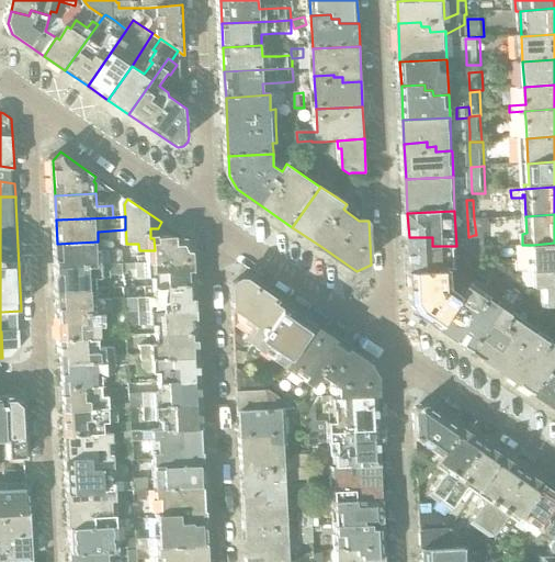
[(475,248),(487,247),(486,218),(474,220),(476,235),(474,235),(475,248)]
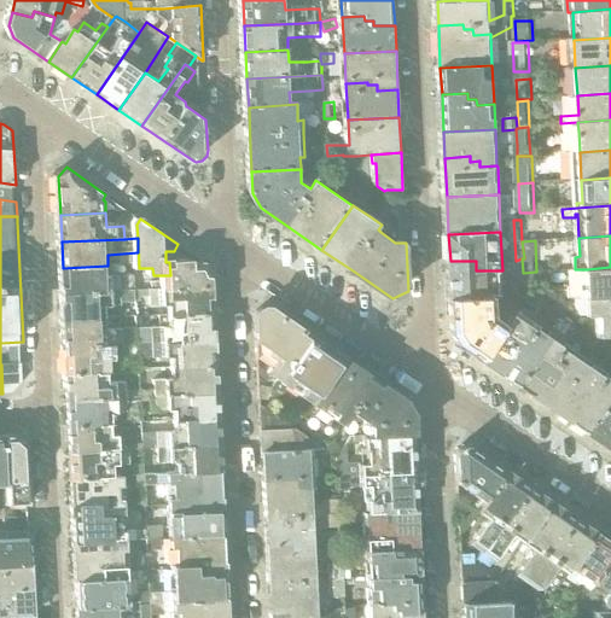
[(170,290),(215,287),(214,275),(208,264),(196,266),(196,262),(193,261),(169,262),(170,275),(170,280),(170,290)]
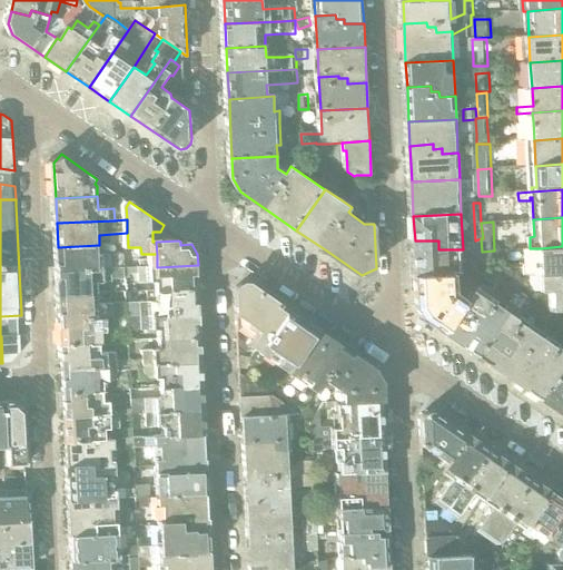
[(464,274),(463,249),(438,249),(438,241),(415,241),(416,276),(452,274),(464,274)]
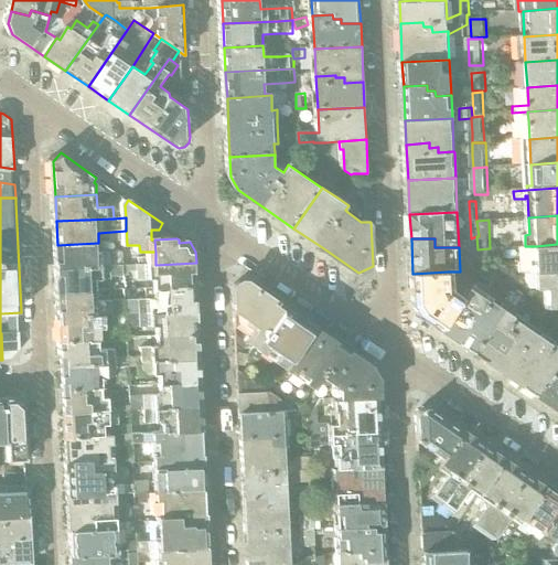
[(58,270),(128,266),(128,253),(99,254),(98,243),(57,245),(58,270)]
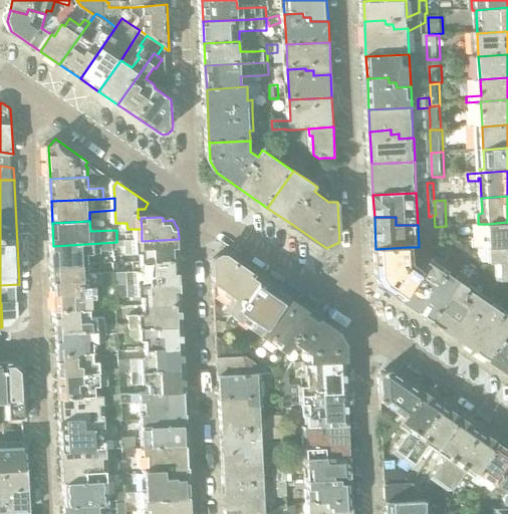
[(489,249),(491,249),(507,248),(507,222),(488,224),(489,249)]
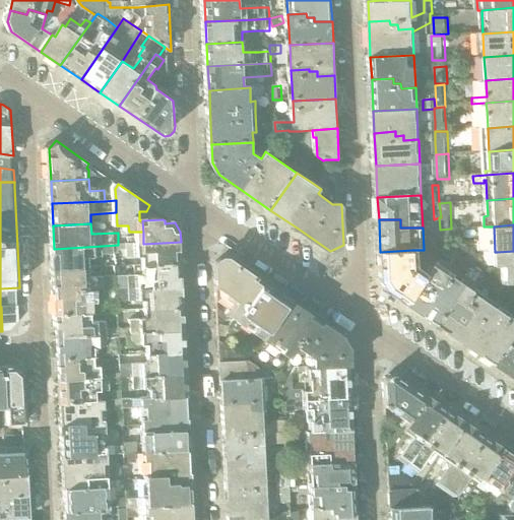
[(452,246),(454,246),(453,230),(453,229),(451,229),(440,230),(440,238),(441,239),(452,246)]
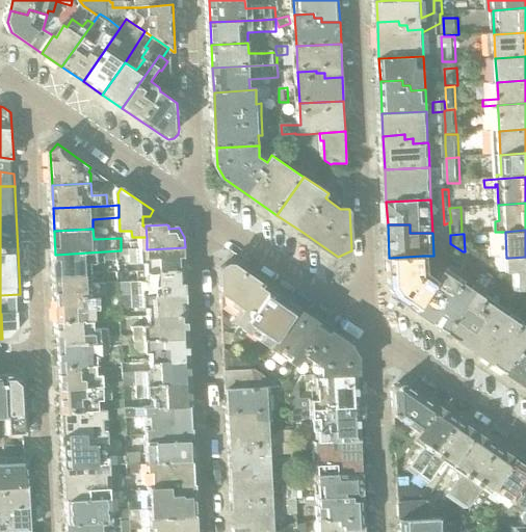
[(132,249),(147,249),(147,241),(132,242),(132,249)]
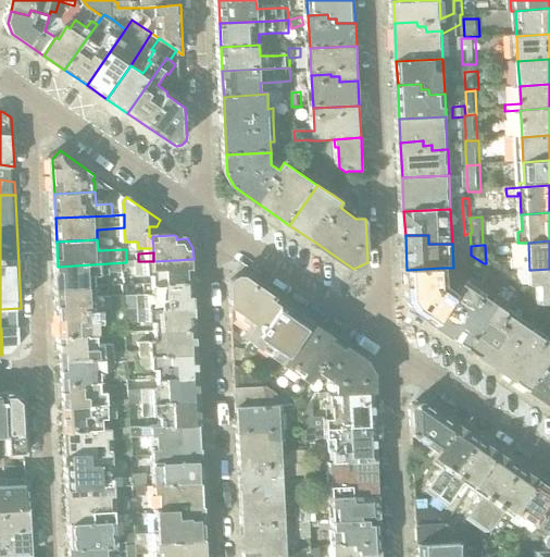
[(472,267),(472,256),(471,255),(461,255),(460,267),(472,267)]
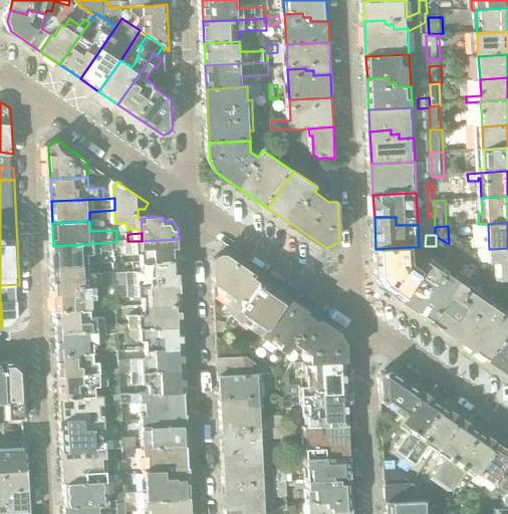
[(180,260),(179,239),(142,241),(128,241),(116,242),(117,251),(121,251),(121,247),(129,247),(129,254),(144,254),(144,262),(180,260)]
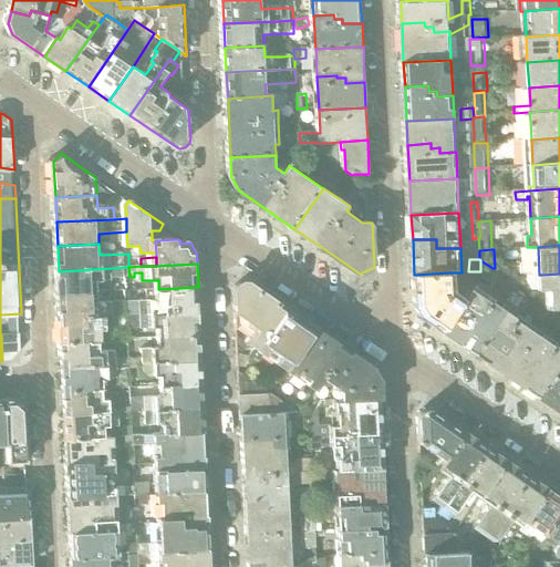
[(59,271),(61,295),(101,294),(101,282),(116,281),(116,278),(130,277),(128,267),(59,271)]
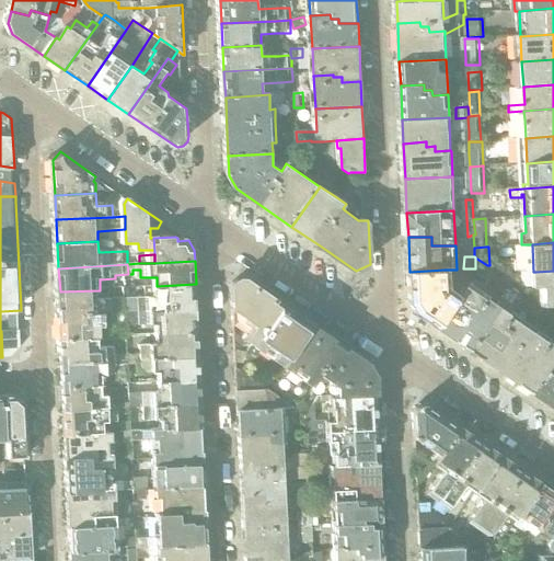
[(489,265),(487,265),(481,275),(489,282),(496,272),(497,272),(489,265)]
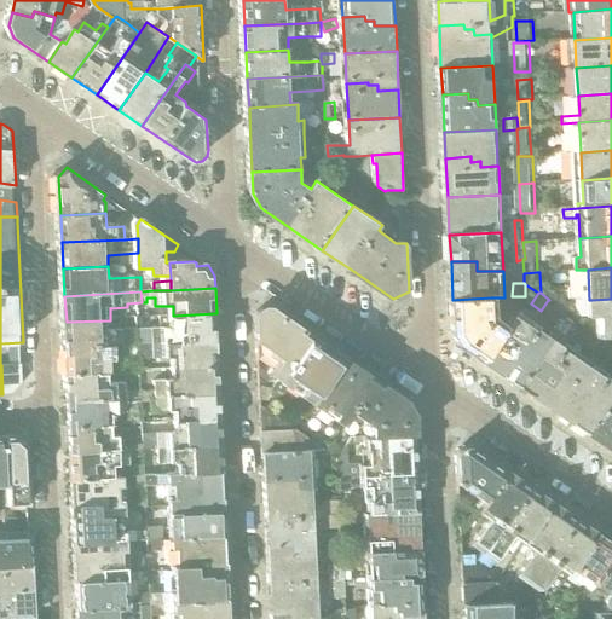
[(519,386),(552,340),(540,333),(543,328),(519,311),(514,318),(491,301),(491,298),(452,300),(455,334),(461,346),(519,386)]
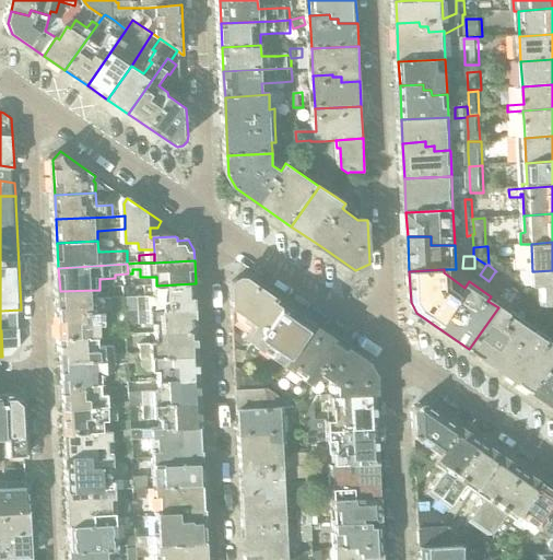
[(552,270),(534,271),(536,289),(541,288),(543,306),(548,307),(552,307),(552,270)]
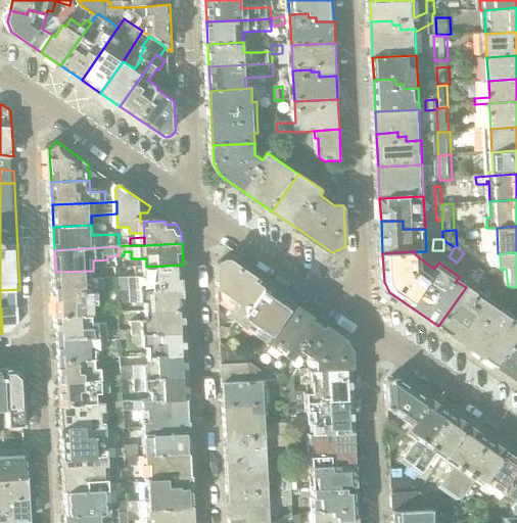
[(268,342),(292,304),(228,262),(224,263),(221,266),(220,270),(221,303),(234,312),(232,317),(239,322),(238,323),(246,328),(250,324),(260,330),(256,335),(268,342)]
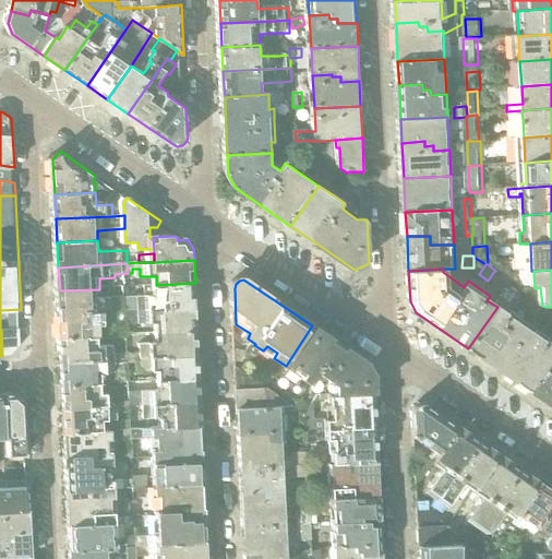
[(196,308),(195,283),(156,285),(148,286),(148,296),(134,297),(134,286),(128,287),(128,297),(128,310),(129,310),(196,308)]
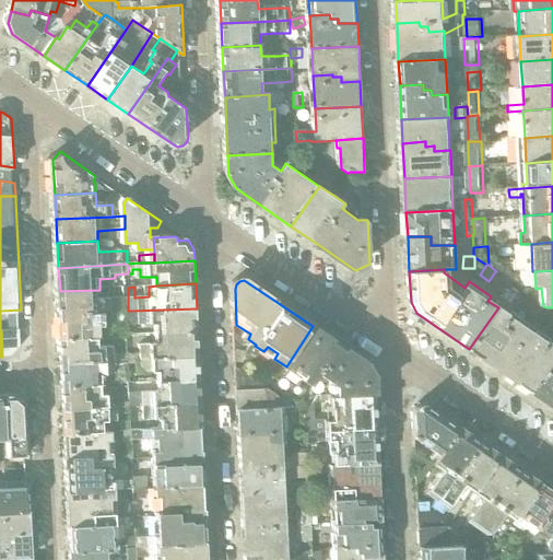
[(116,312),(128,311),(128,298),(101,300),(99,290),(60,291),(61,314),(116,312)]
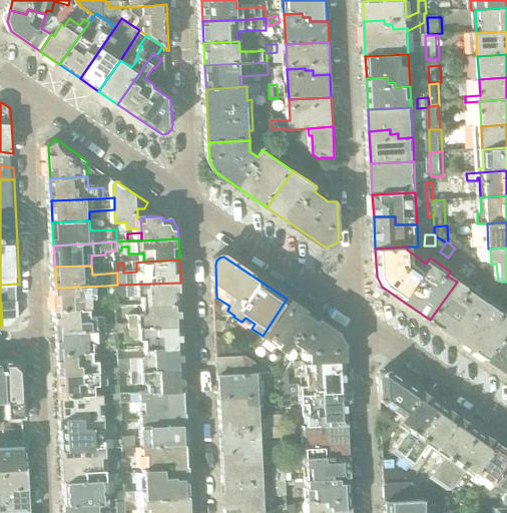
[(499,283),(484,272),(478,281),(493,291),(499,283)]
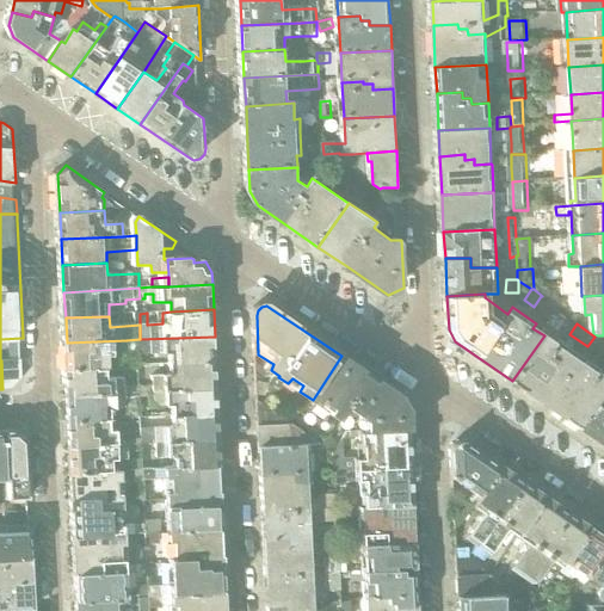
[(579,426),(603,389),(603,374),(602,372),(603,370),(556,337),(553,341),(544,335),(512,381),(579,426)]
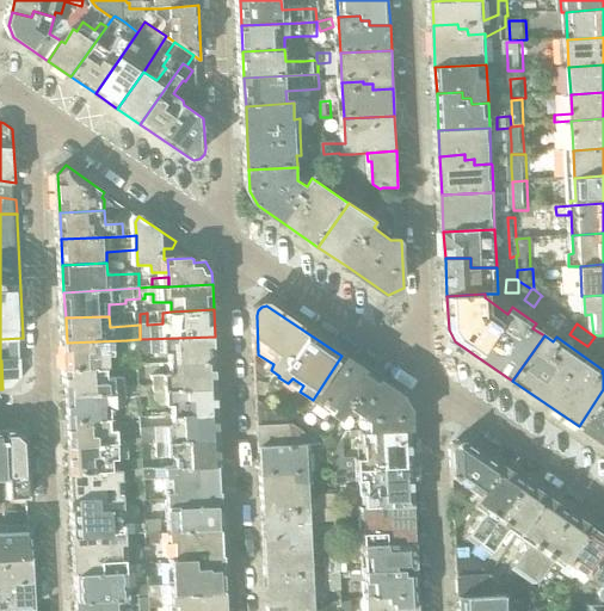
[(216,362),(215,337),(141,339),(142,356),(173,353),(173,364),(216,362)]
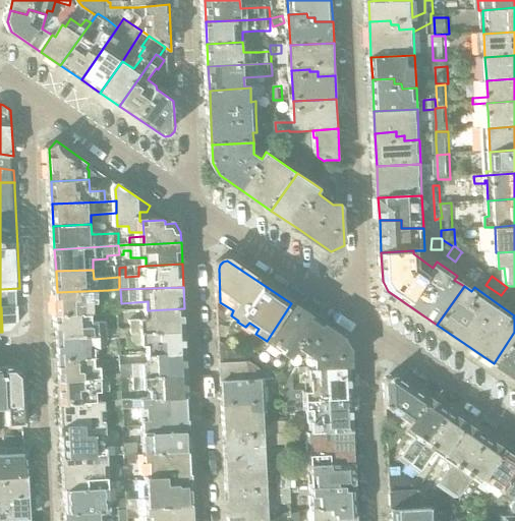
[(108,303),(108,290),(57,292),(58,315),(96,313),(108,313),(108,303)]
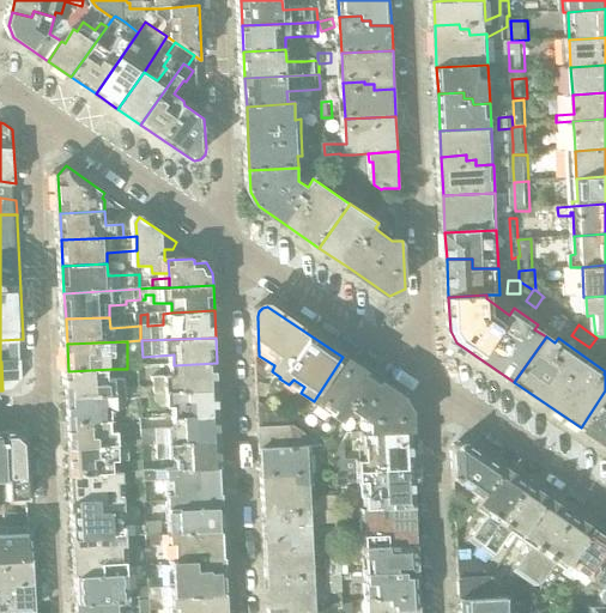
[(1,362),(2,390),(16,390),(25,380),(24,363),(24,352),(12,353),(13,362),(1,362)]
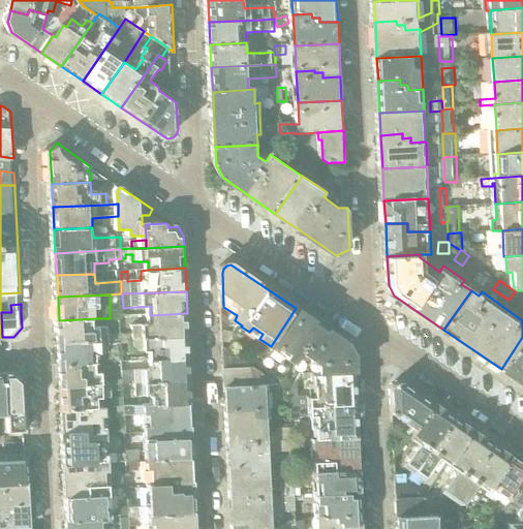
[(320,364),(320,375),(356,373),(355,355),(348,344),(324,327),(296,308),(271,346),(278,351),(281,347),(291,353),(288,359),(302,368),(309,356),(320,364)]
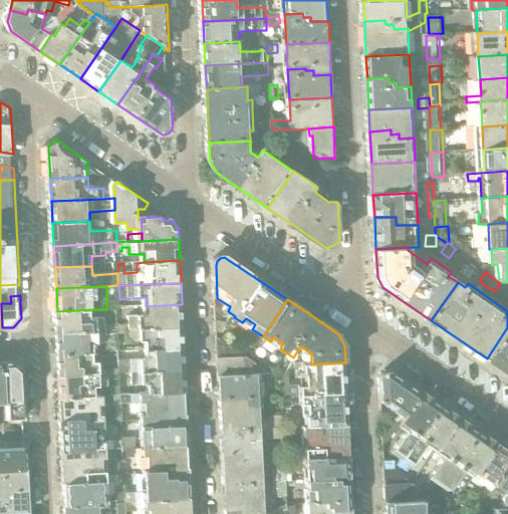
[(183,327),(182,304),(146,306),(147,316),(132,317),(133,325),(120,325),(121,330),(183,327)]
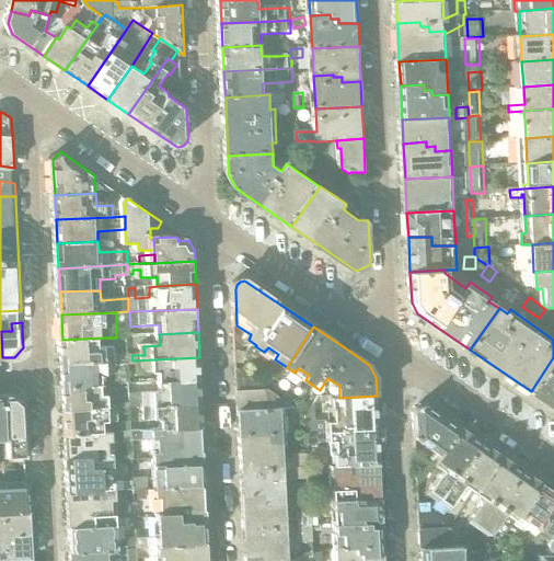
[(133,361),(131,355),(118,356),(118,347),(103,348),(103,338),(62,340),(64,364),(133,361)]
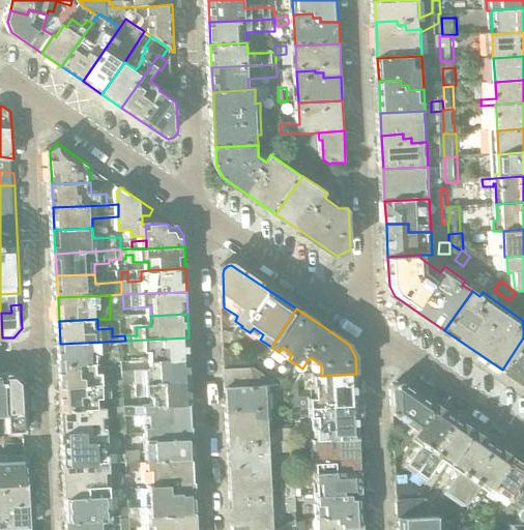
[(235,337),(235,332),(226,332),(226,343),(234,343),(235,337)]
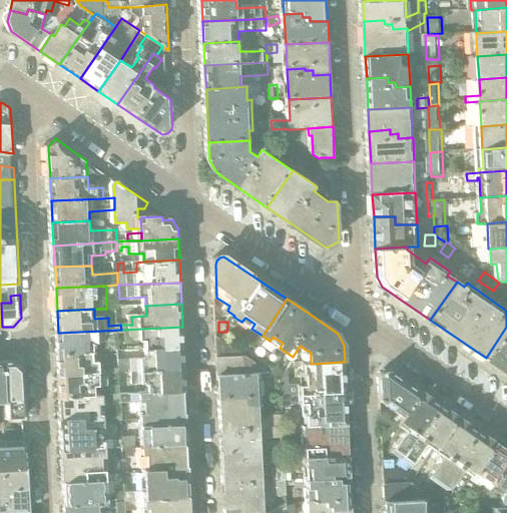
[(183,348),(182,327),(121,330),(121,334),(132,333),(133,343),(147,342),(148,350),(183,348)]
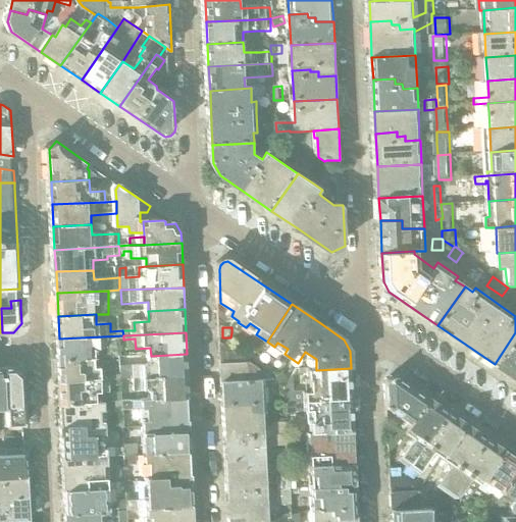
[(515,332),(495,364),(515,378),(515,332)]
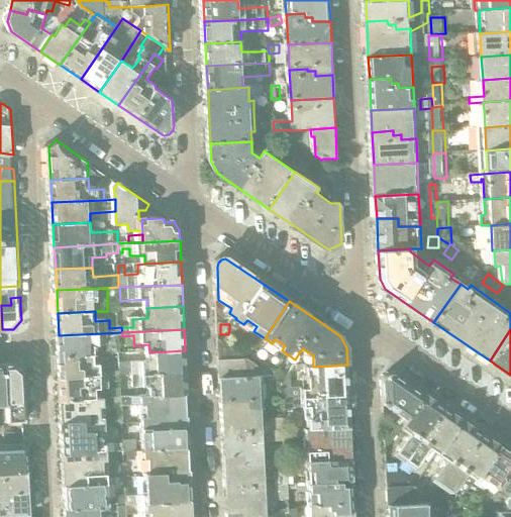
[(60,353),(60,357),(97,355),(96,346),(110,345),(109,336),(113,336),(114,354),(123,353),(122,336),(122,332),(59,335),(59,347),(60,353)]
